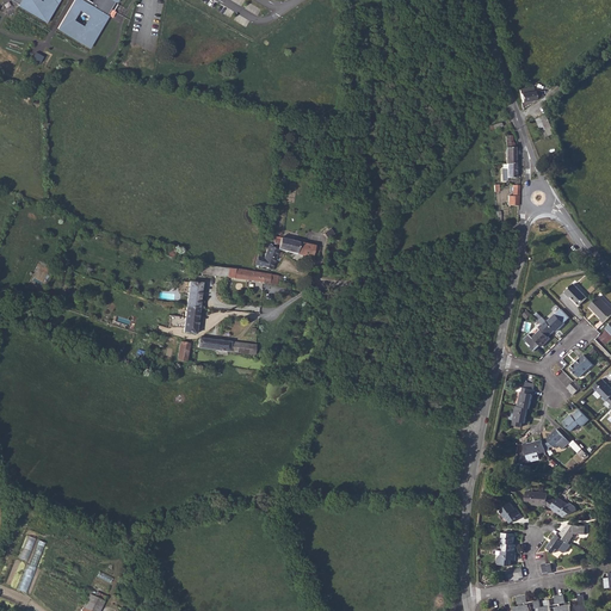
[(10,0),(19,5),(18,6),(47,24),(60,0),(74,0),(56,30),(90,50),(109,17),(107,16),(116,2),(117,4),(118,0),(10,0)]
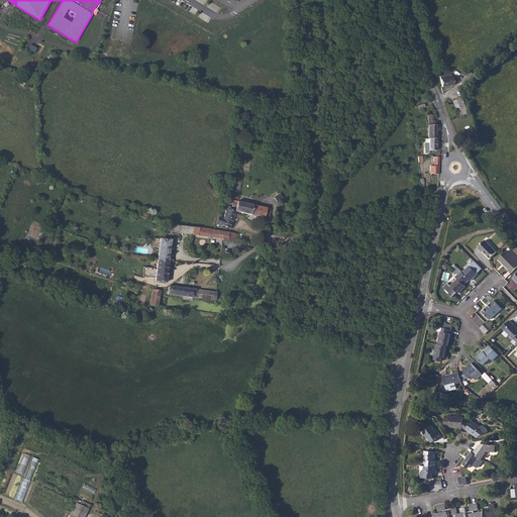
[(30,44),(27,49),(33,54),(36,47),(30,44)]
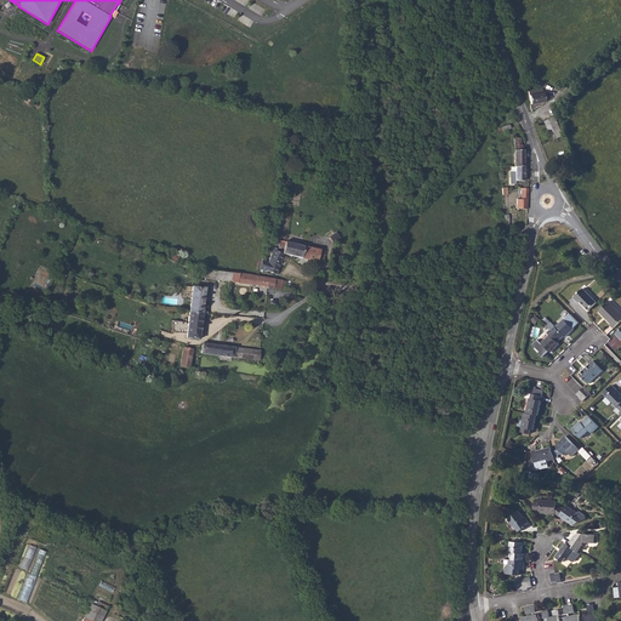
[(530,104),(546,102),(547,101),(550,98),(551,98),(550,92),(548,93),(548,91),(540,93),(535,93),(535,90),(528,91),(530,104)]
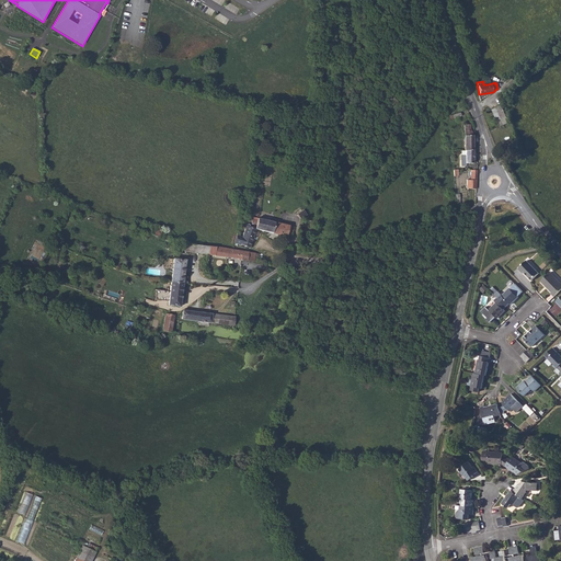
[(464,125),(464,150),(465,150),(473,150),(473,136),(471,130),(470,130),(469,125),(464,125)]
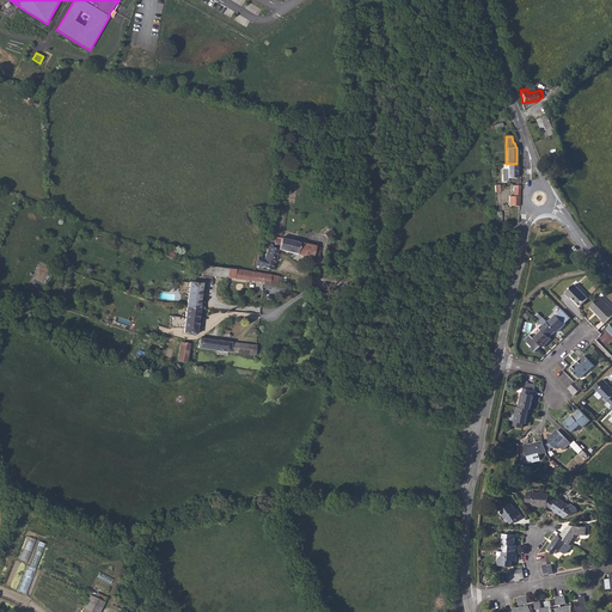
[(508,178),(516,178),(516,164),(507,164),(507,170),(502,170),(503,182),(508,182),(508,178)]
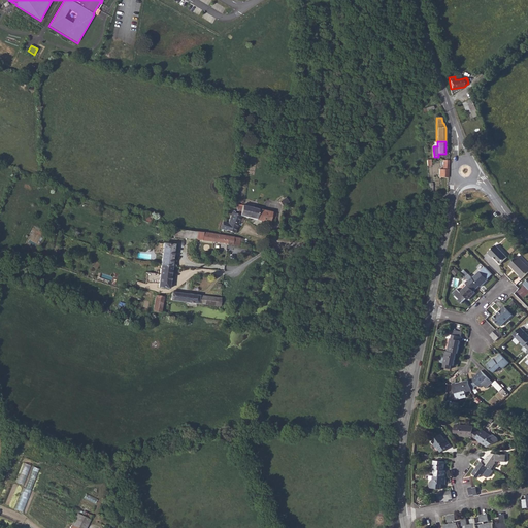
[(440,178),(448,179),(449,161),(443,161),(443,171),(440,171),(440,178)]
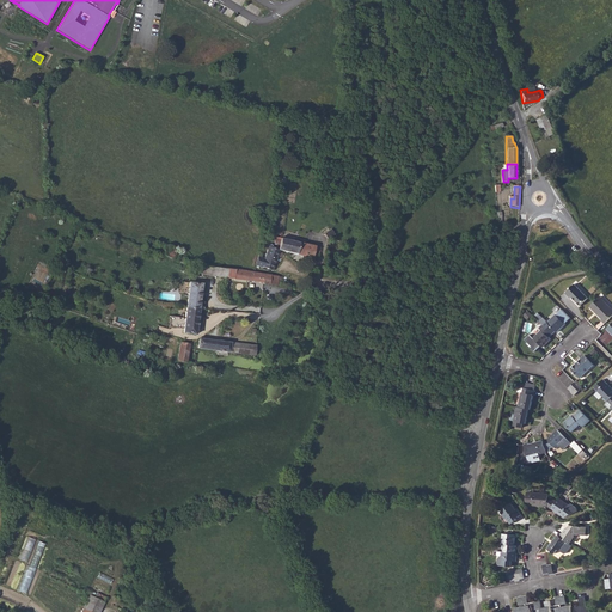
[(281,240),(279,250),(313,258),(313,255),(318,256),(320,248),(282,238),(281,240)]
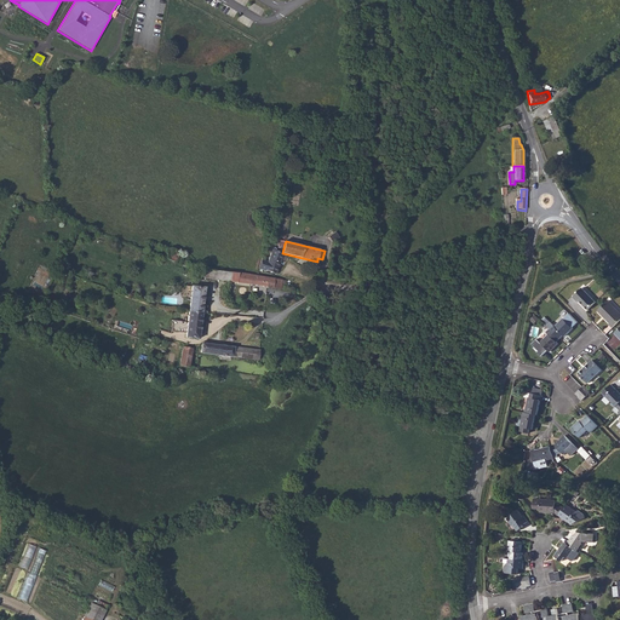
[(274,248),(273,250),(282,253),(285,244),(281,242),(279,248),(277,247),(276,247),(275,248),(274,248)]
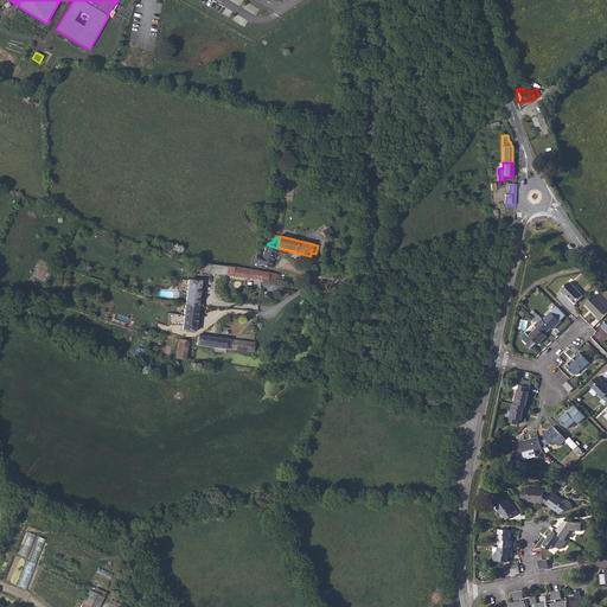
[(267,244),(263,253),(274,257),(276,248),(267,244)]
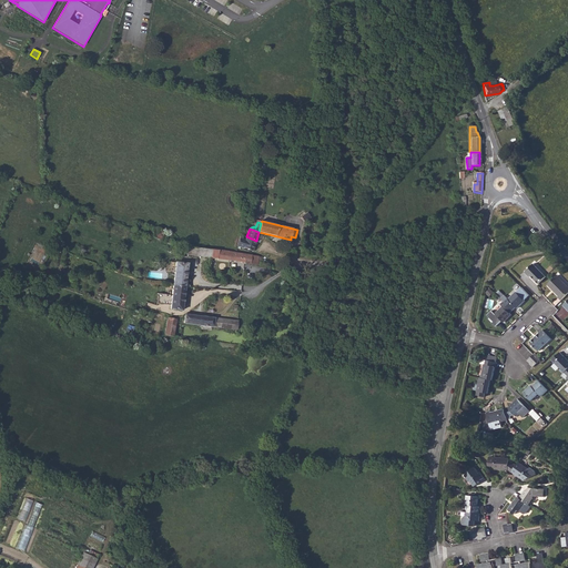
[(246,236),(243,247),(252,251),(256,241),(246,236)]
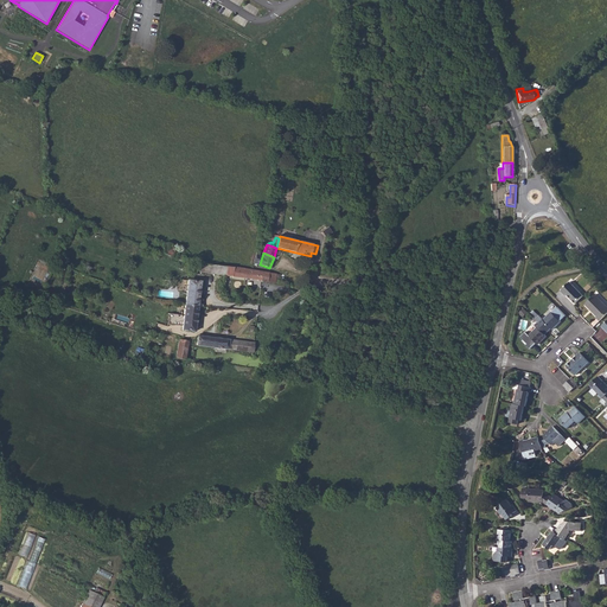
[(232,267),(200,263),(199,272),(227,276),(256,280),(257,270),(256,270),(234,267),(232,267)]
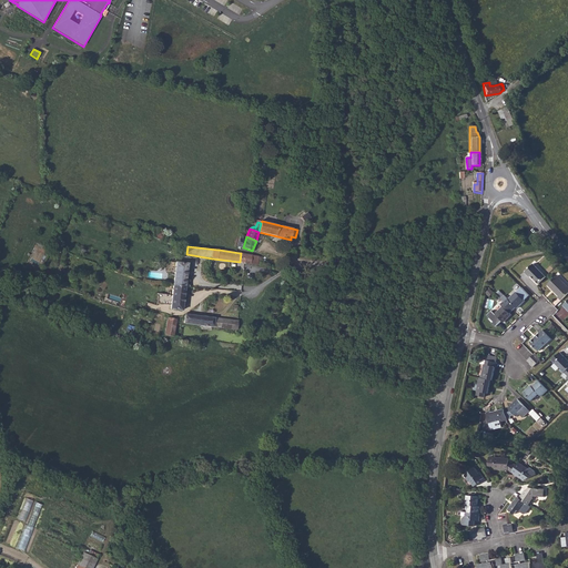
[(241,253),(240,262),(245,262),(245,263),(250,263),(252,255),(251,255),(241,253)]
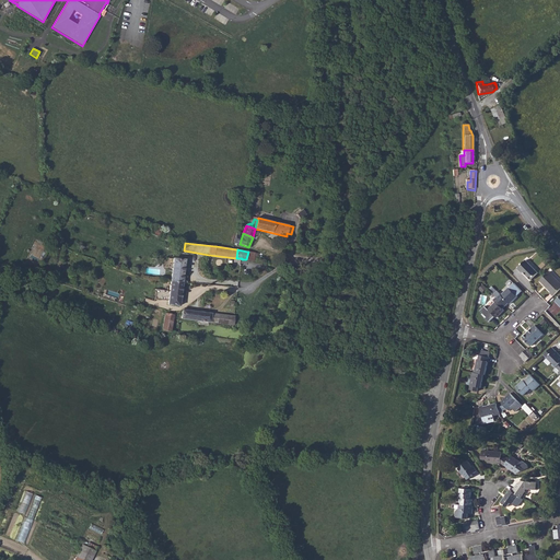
[(167,301),(167,305),(179,306),(182,282),(185,259),(173,258),(171,281),(170,291),(167,301)]
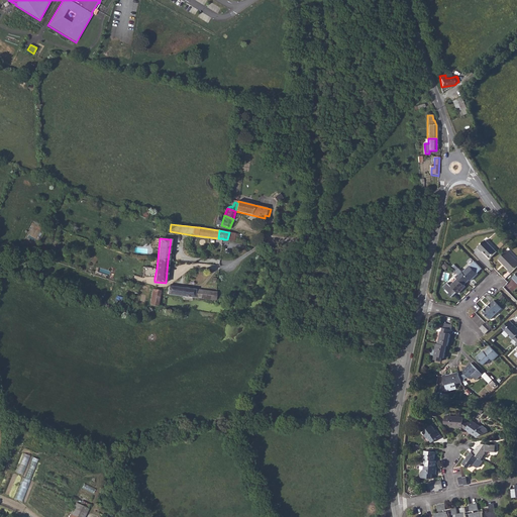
[(482,251),(489,259),(496,251),(485,240),(477,247),(481,252),(482,251)]
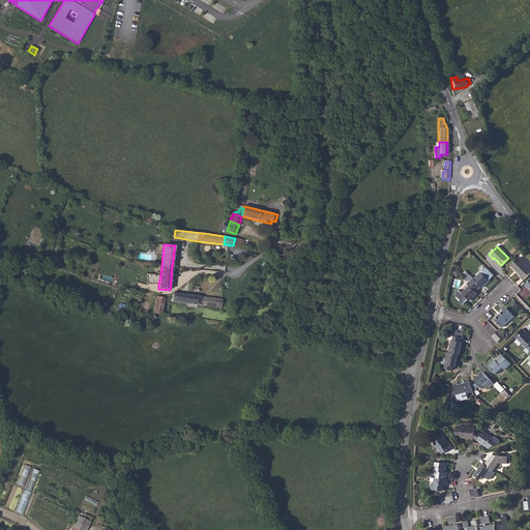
[(520,277),(523,281),(529,272),(529,268),(520,257),(510,266),(521,276),(520,277)]
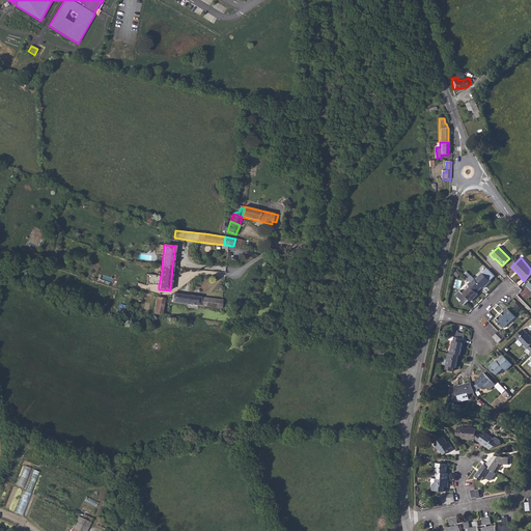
[(473,279),(471,282),(478,289),(481,287),(482,288),(490,281),(482,273),(475,280),(473,279)]
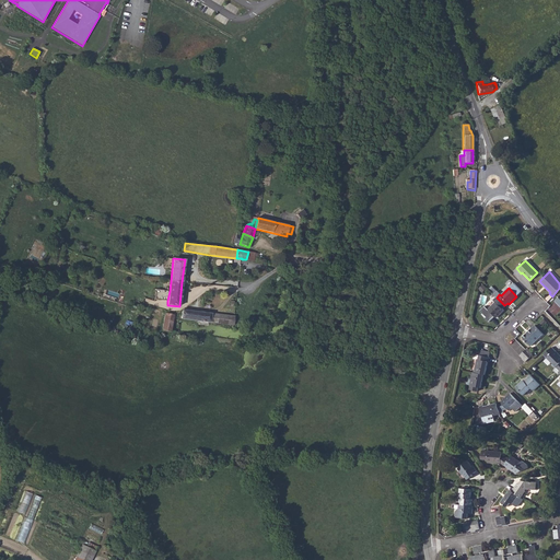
[(167,301),(170,291),(155,289),(154,300),(167,301)]
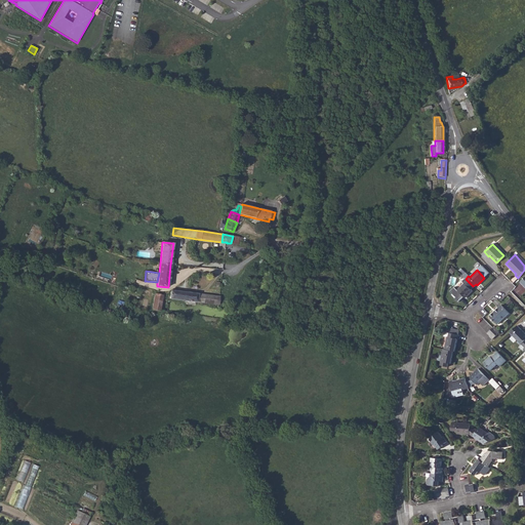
[(473,286),(466,279),(462,281),(465,283),(457,290),(453,286),(449,291),(455,297),(454,298),(457,301),(463,296),(465,297),(472,290),(471,289),(473,286)]
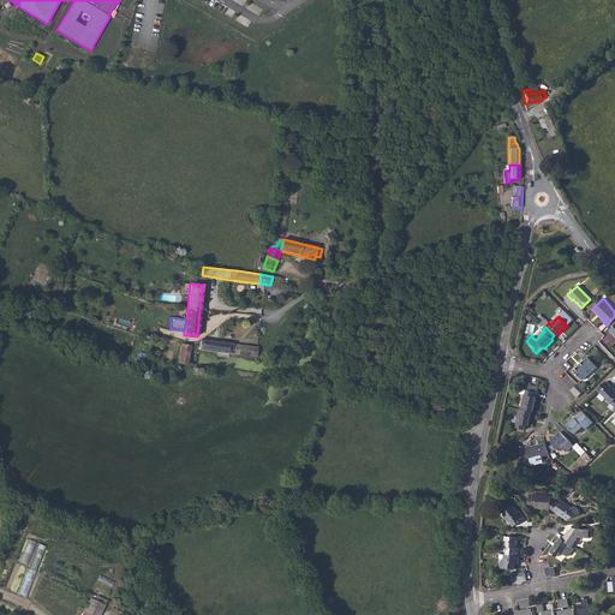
[(198,350),(209,352),(210,341),(199,340),(198,350)]
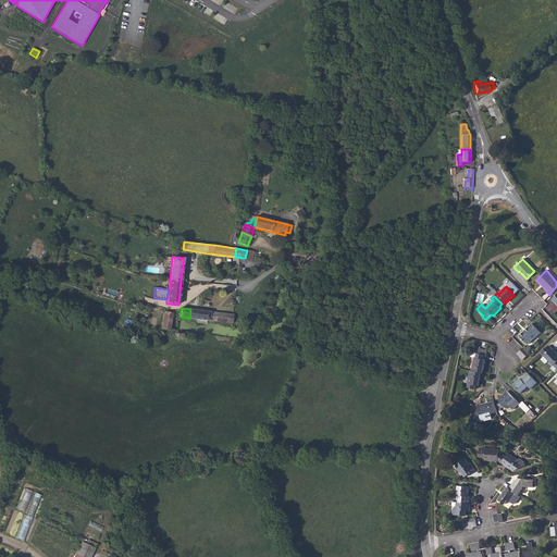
[(190,309),(189,319),(232,324),(233,314),(190,309)]
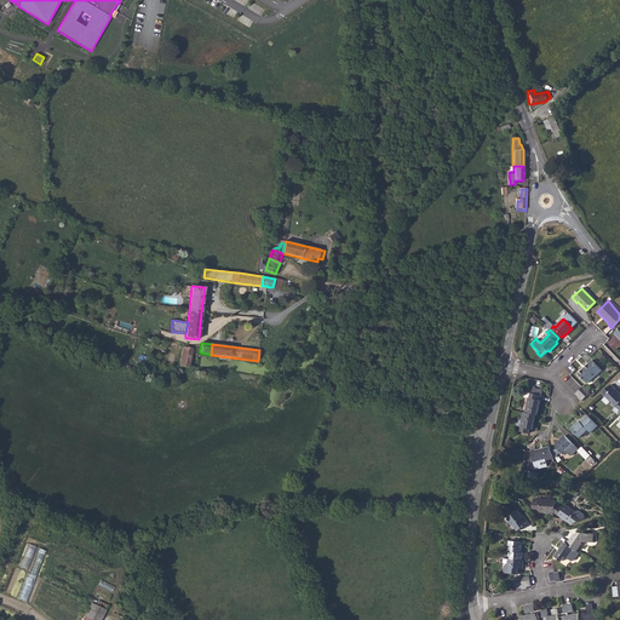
[(179,366),(181,366),(189,367),(193,349),(184,346),(183,346),(179,366)]
